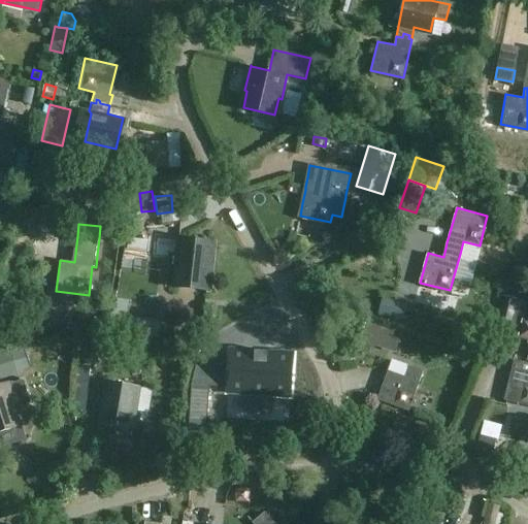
[(156,242),(159,230),(136,226),(134,239),(156,242)]
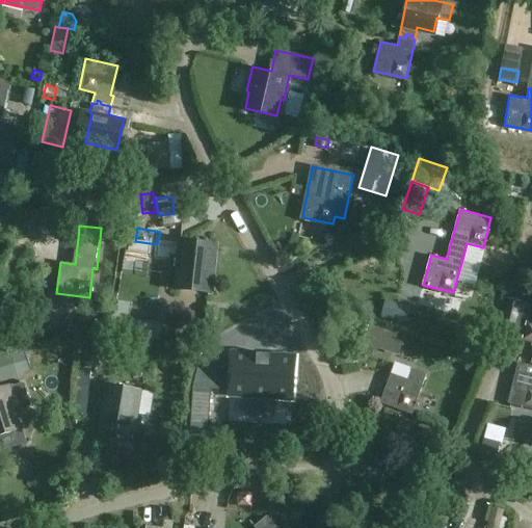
[(170,254),(167,286),(174,287),(174,289),(214,293),(219,242),(179,238),(177,255),(170,254)]
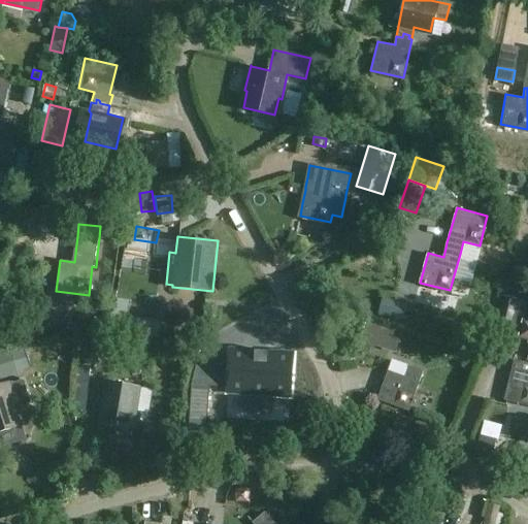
[(116,294),(110,328),(128,331),(130,316),(132,297),(116,294)]
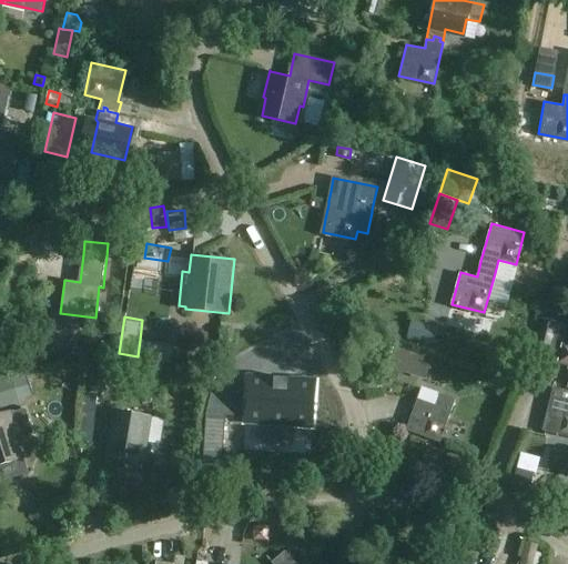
[(436,328),(411,319),(405,335),(429,344),(436,328)]
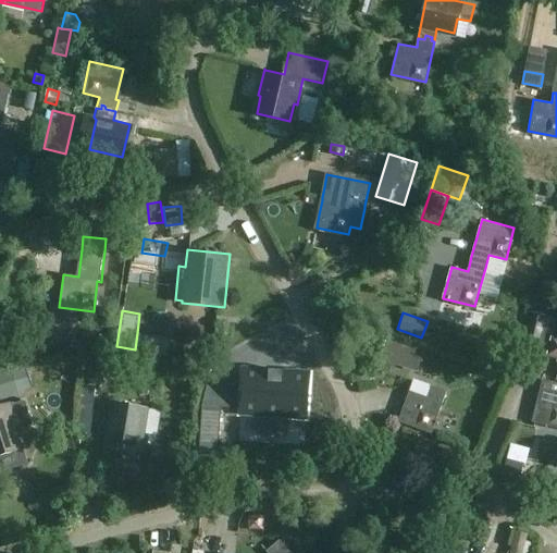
[(539,347),(544,321),(530,318),(524,344),(539,347)]
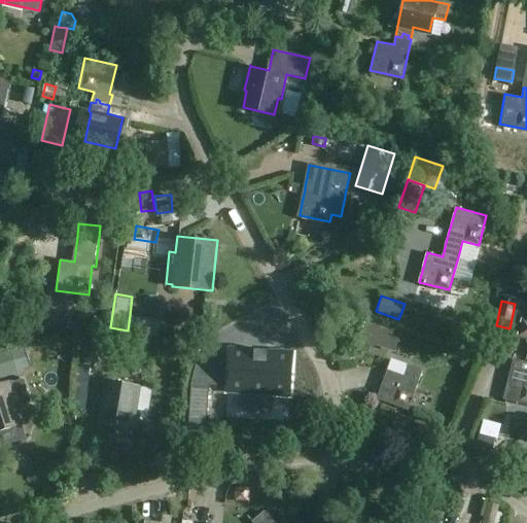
[(324,322),(331,318),(327,312),(320,316),(324,322)]
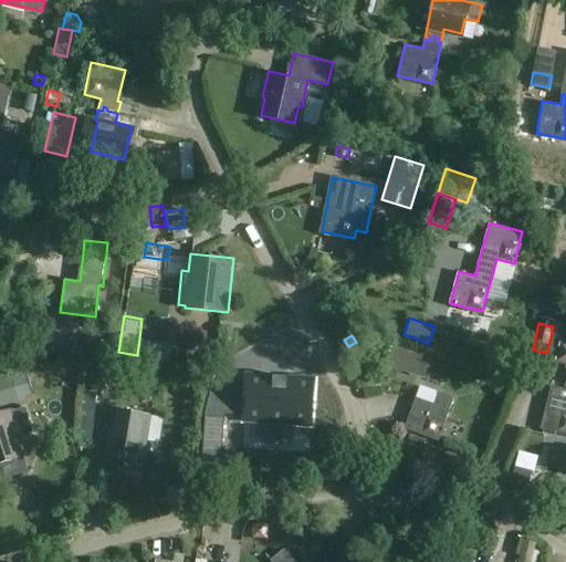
[(174,360),(176,344),(139,339),(137,355),(174,360)]
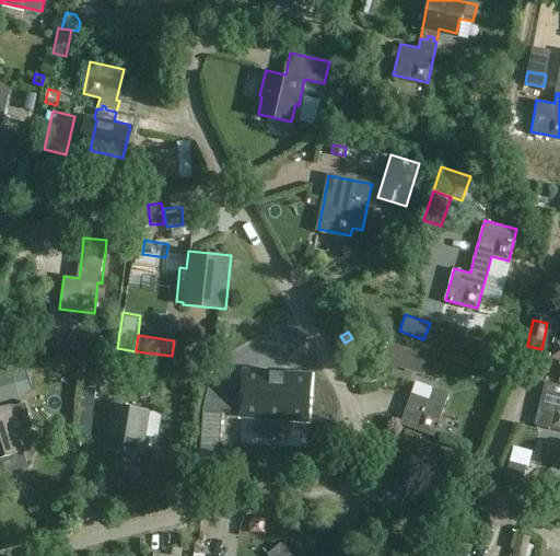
[(11,357),(26,346),(20,336),(3,347),(11,357)]
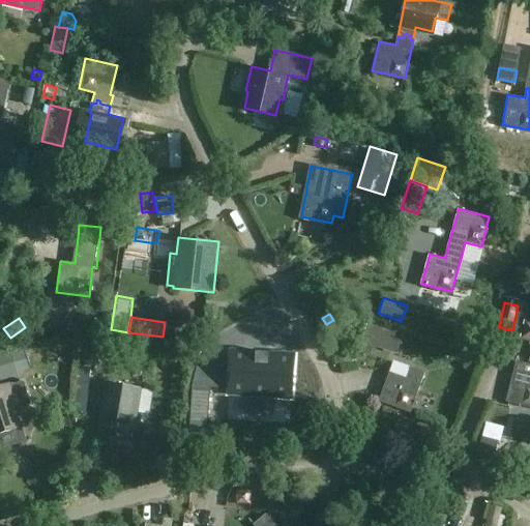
[(369,320),(360,345),(372,349),(380,324),(369,320)]
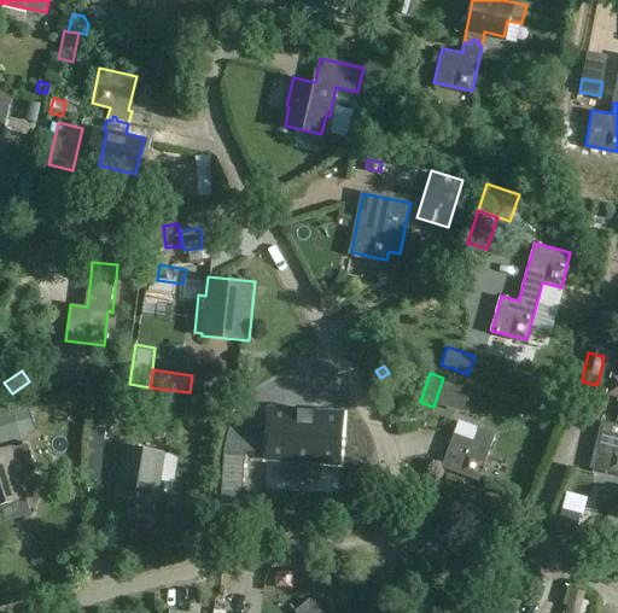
[(118,424),(121,397),(98,395),(95,422),(118,424)]
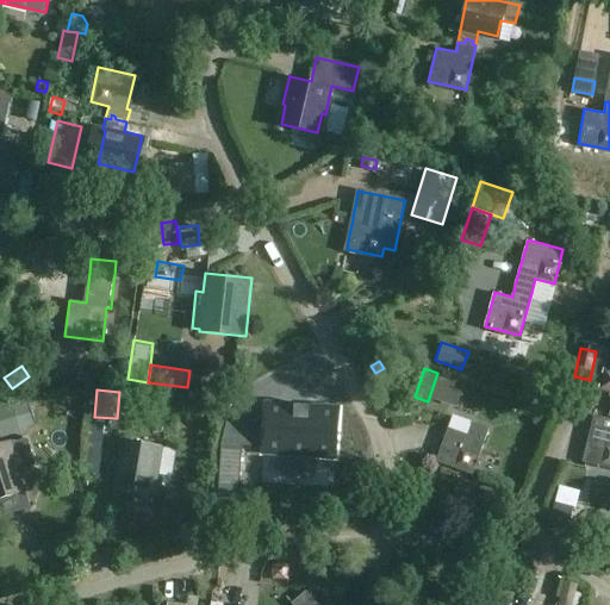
[(135,392),(131,407),(153,412),(155,395),(135,392)]
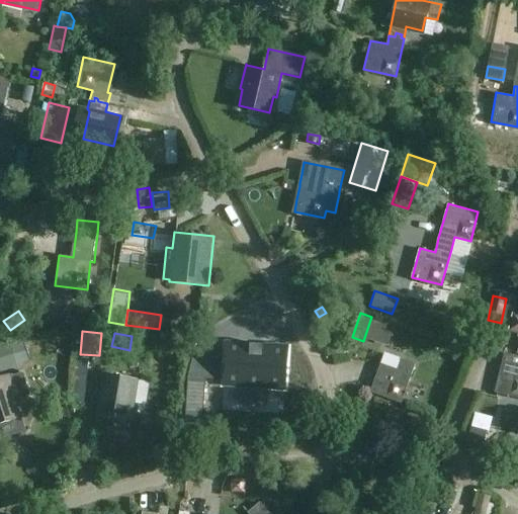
[(344,339),(334,339),(335,353),(345,352),(344,339)]
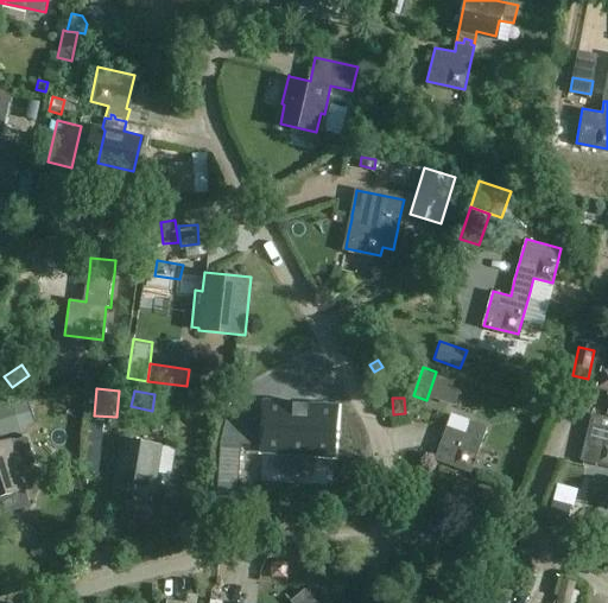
[(487,427),(455,417),(451,414),(448,426),(436,459),(470,471),(482,439),(483,439),(487,427)]
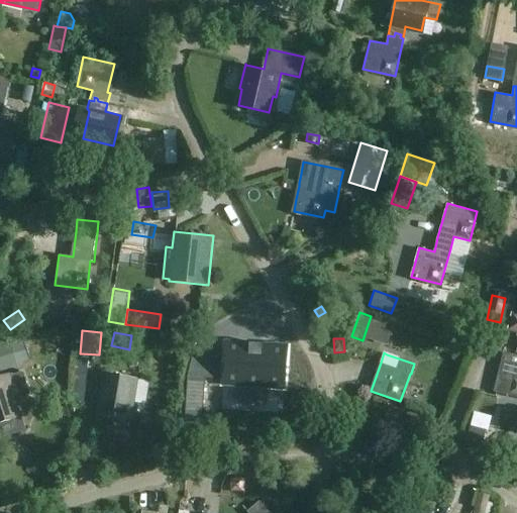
[(284,396),(284,357),(255,357),(227,357),(227,396),(255,396),(284,396)]
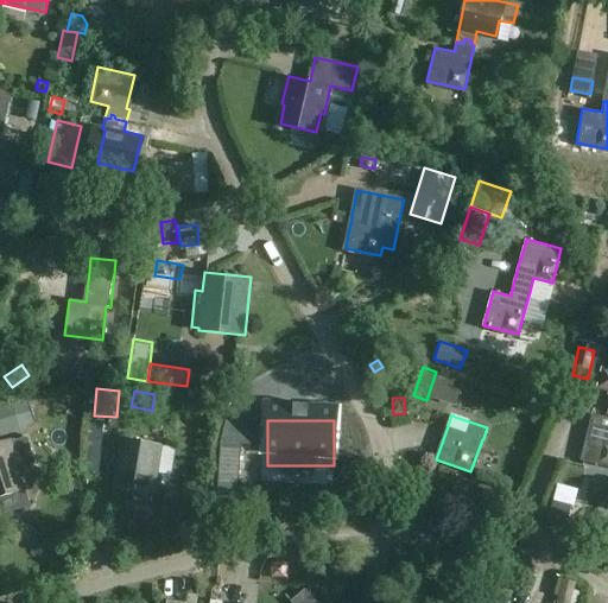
[(607,429),(590,425),(582,459),(607,464),(607,429)]
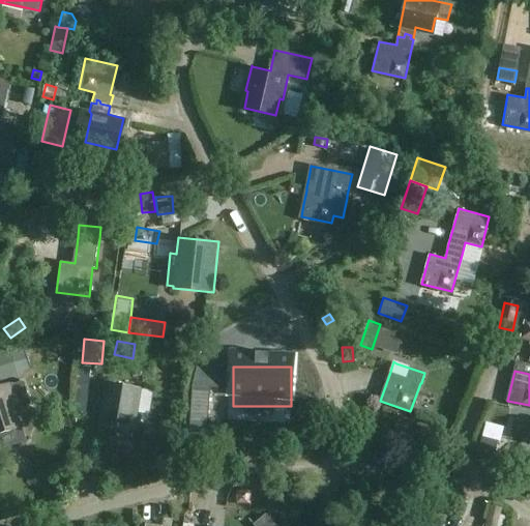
[(32,403),(25,379),(12,383),(11,381),(0,384),(0,433),(26,426),(20,407),(32,403)]
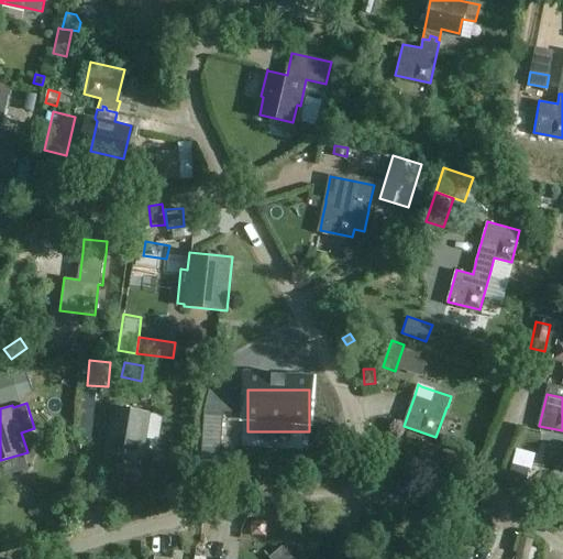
[(144,457),(152,410),(113,404),(106,450),(144,457)]
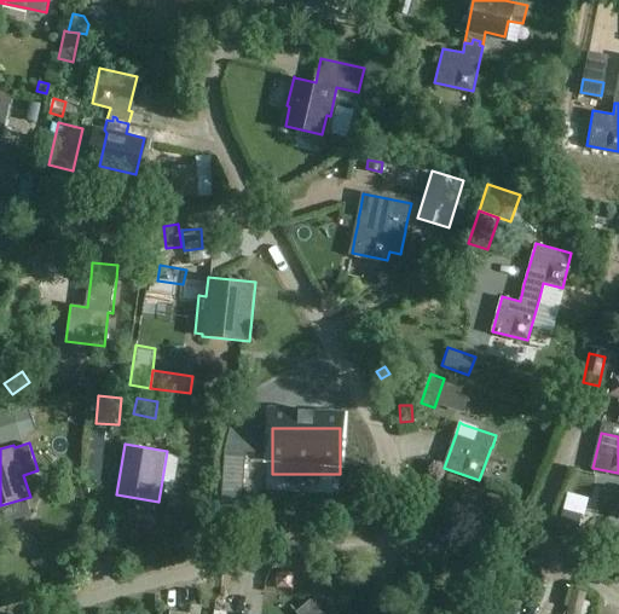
[(246,451),(223,450),(221,465),(244,468),(246,451)]
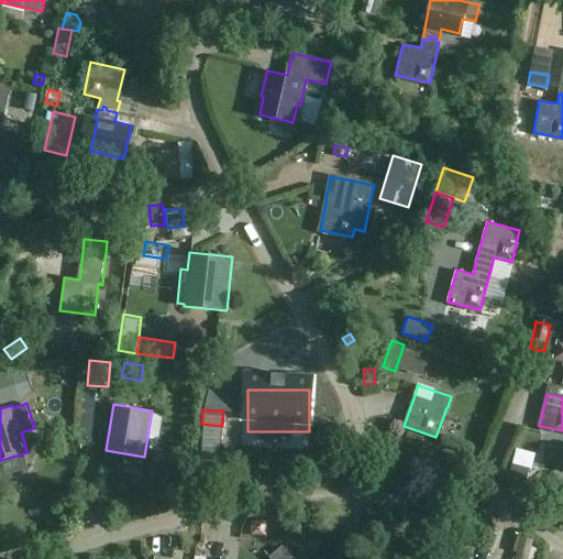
[(217,469),(218,441),(194,441),(194,469),(217,469)]
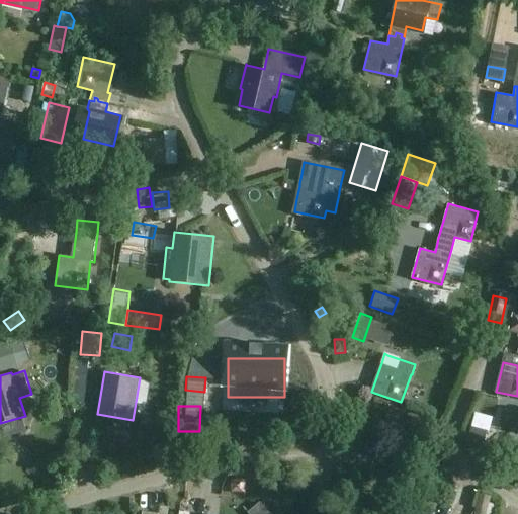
[(488,428),(492,414),(475,410),(470,424),(488,428)]
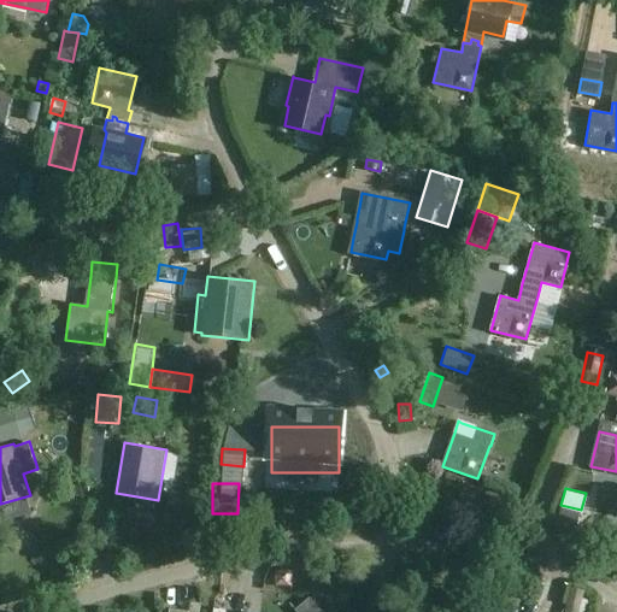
[(577,611),(583,588),(571,586),(565,611),(577,611)]
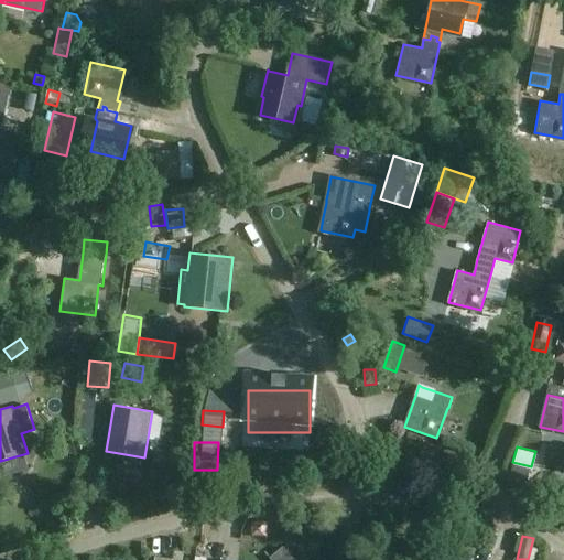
[(382,551),(393,549),(390,538),(380,541),(382,551)]
